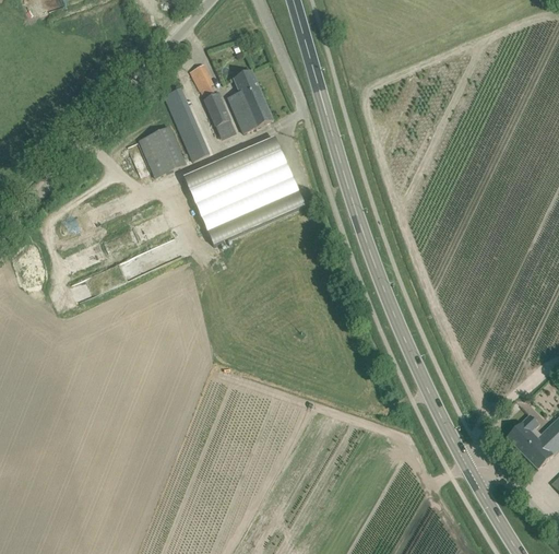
[(213,81),(203,62),(191,68),(201,87),(213,81)]
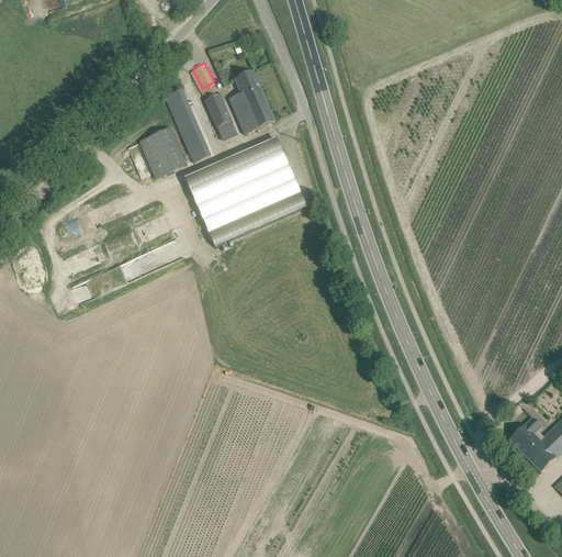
[(245,132),(274,119),(254,68),(235,76),(242,90),(229,95),(245,132)]
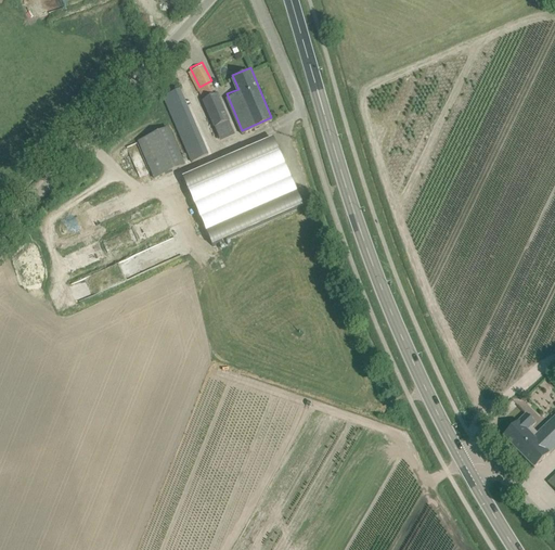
[(208,152),(180,87),(163,94),(191,160),(208,152)]
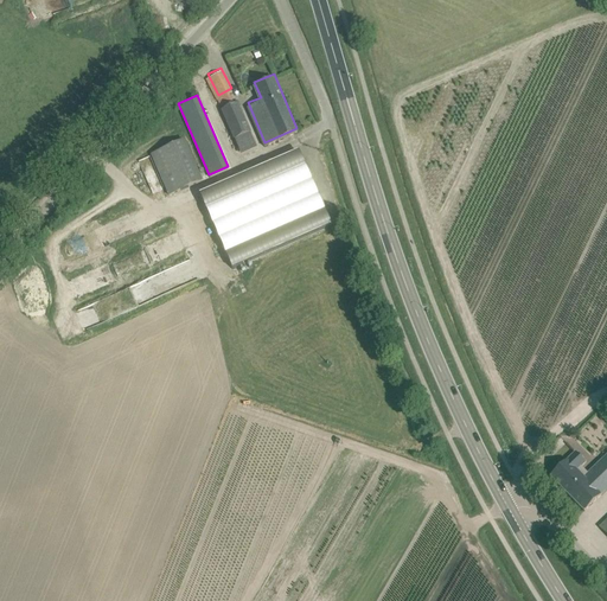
[(257,141),(240,98),(223,106),(242,148),(257,141)]
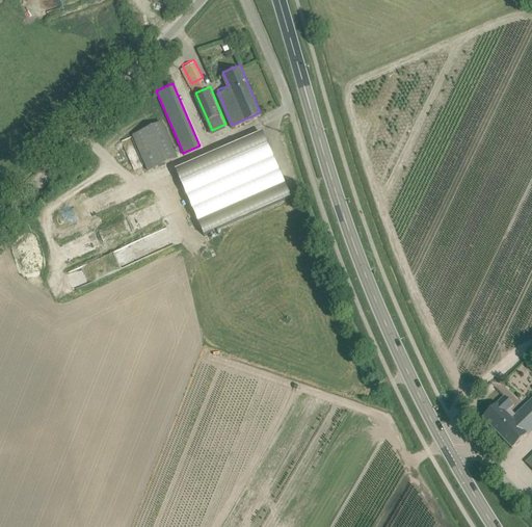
[(148,166),(177,154),(162,119),(133,131),(148,166)]
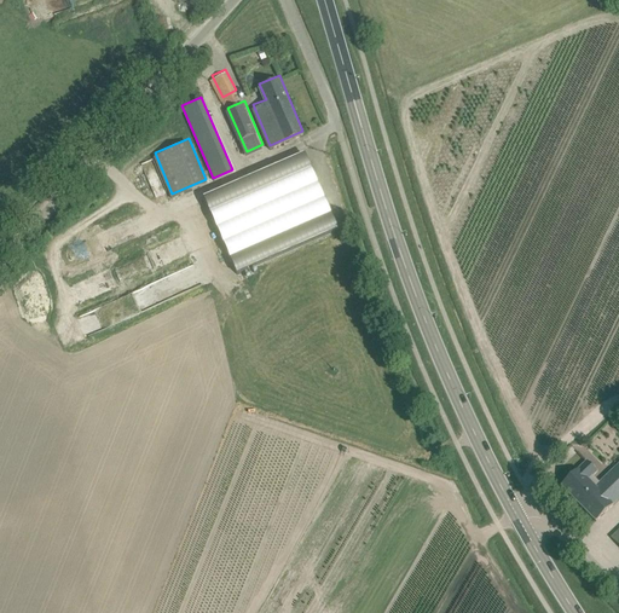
[(304,149),(203,192),(237,269),(337,225),(304,149)]
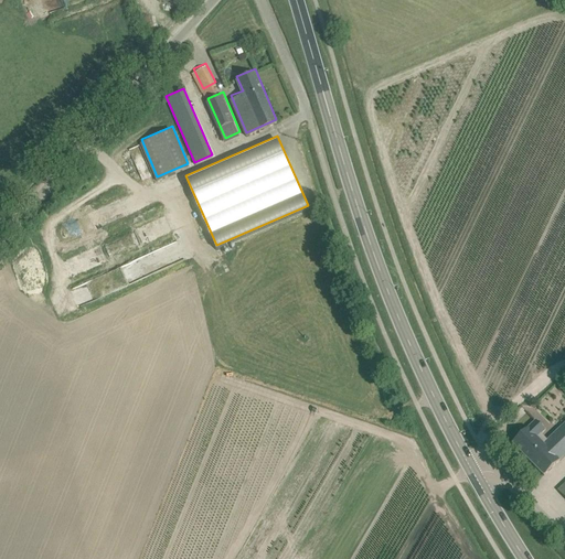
[(512,438),(528,454),(544,471),(564,449),(564,418),(545,439),(537,431),(546,422),(537,412),(512,438)]
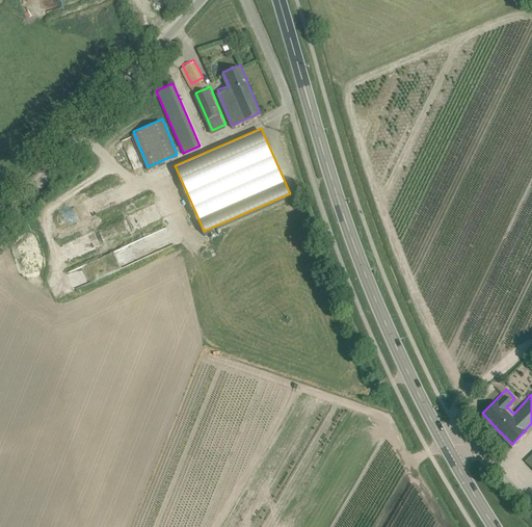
All buildings are outlined.
